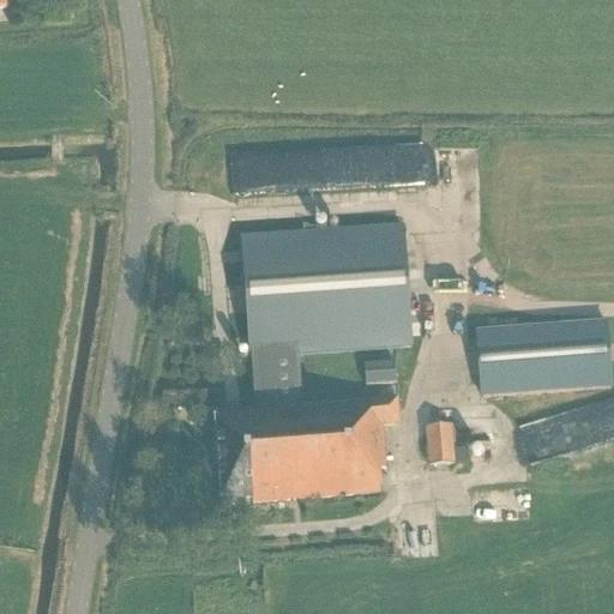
[(299,357),(411,350),(403,230),(244,241),(251,361),(253,361),(256,411),(217,414),(217,421),(215,421),(221,500),(222,500),(223,507),(381,495),(379,473),(385,473),(383,428),(399,427),(397,402),(302,408),(299,357)]
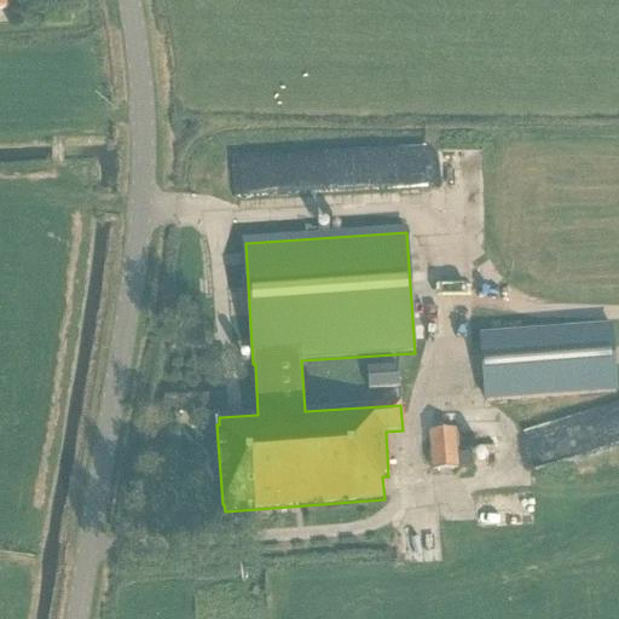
[(481,339),(486,405),(617,395),(612,329),(481,339)]
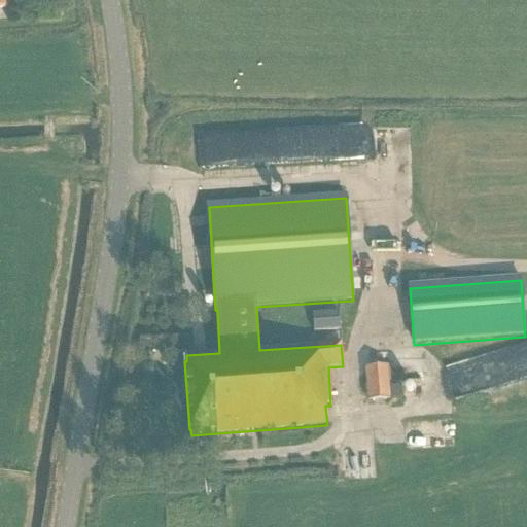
[(312,314),(313,332),(340,330),(339,313),(312,314)]
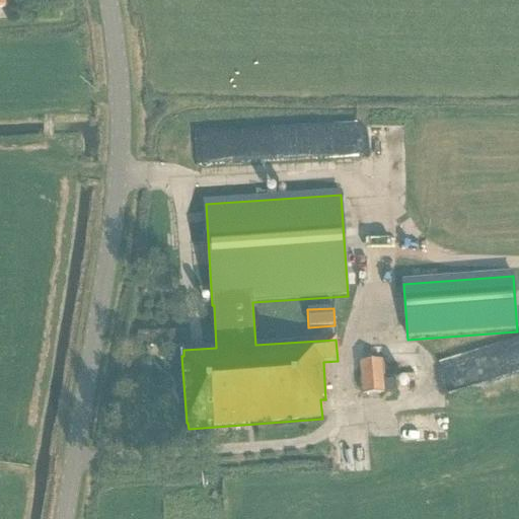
[(384,378),(382,361),(360,363),(361,395),(396,393),(395,377),(384,378)]
